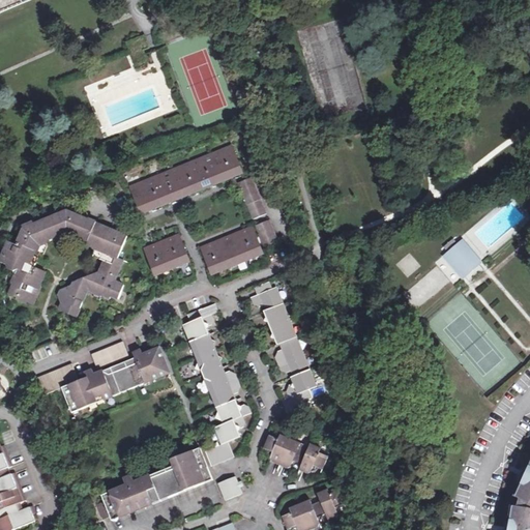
[(143,188),(133,193),(142,215),(149,211),(162,207),(170,203),(181,199),(189,195),(201,190),(210,186),(230,179),(242,174),(232,147),(222,151),(224,155),(213,159),(212,155),(201,159),(203,164),(194,168),(192,164),(181,168),(183,172),(173,176),(171,172),(160,176),(163,180),(152,184),(150,180),(141,184),(143,188)]
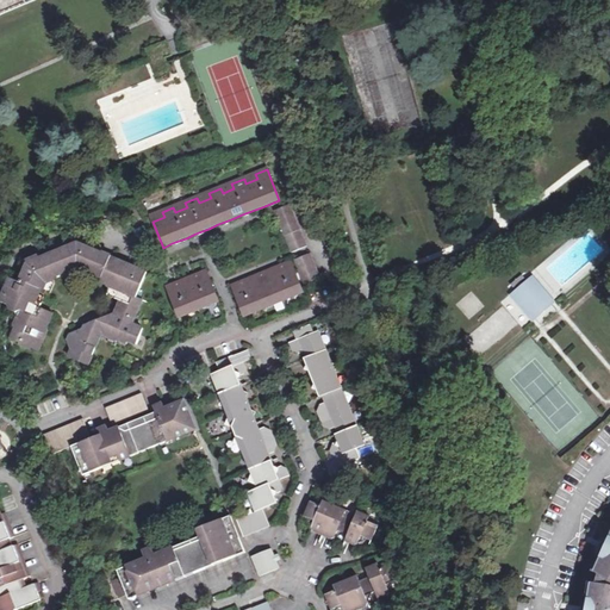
[(255,174),(244,179),(246,184),(257,179),(255,174)]
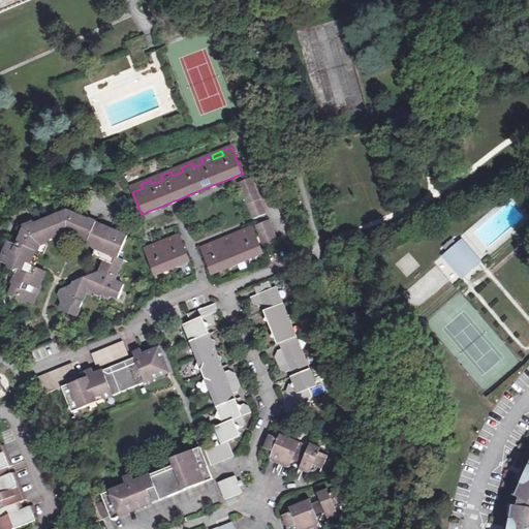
[(203,163),(200,159),(191,163),(193,167),(203,163)]
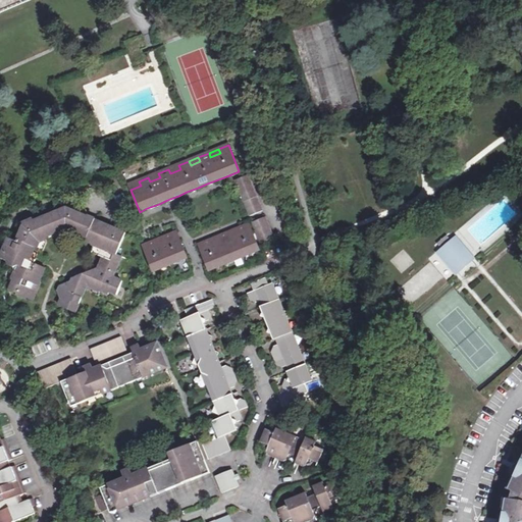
[(170,173),(180,169),(178,165),(168,169),(170,173)]
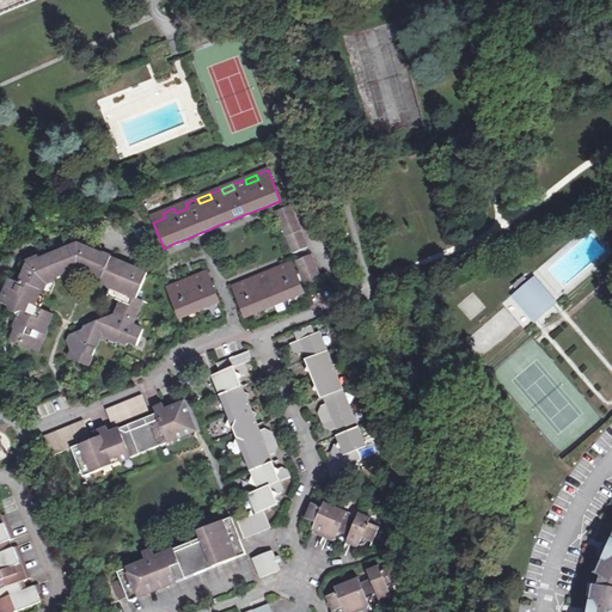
[(188,208),(185,203),(173,208),(176,213),(188,208)]
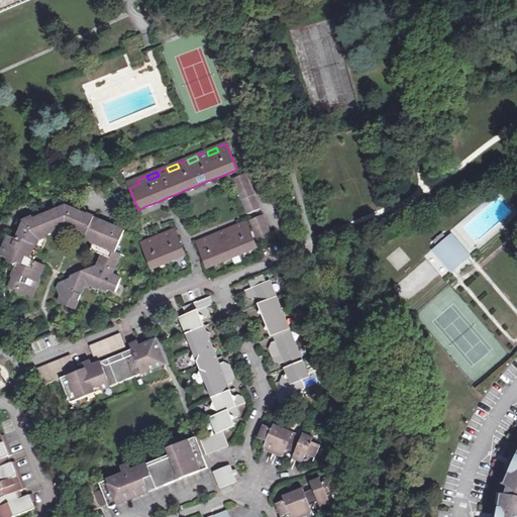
[(246,215),(260,210),(245,175),(232,180),(246,215)]
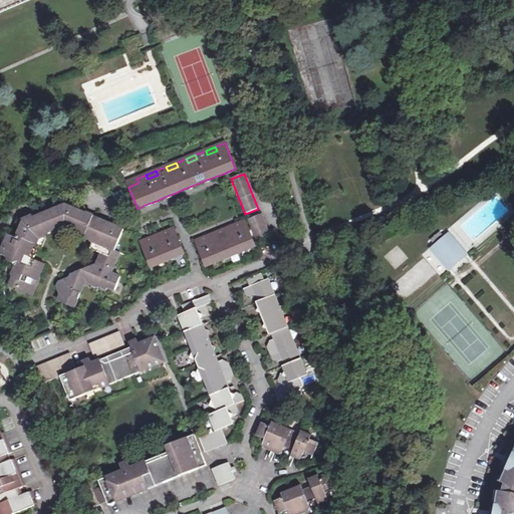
[(139,183),(137,179),(137,178),(126,182),(129,187),(139,183)]
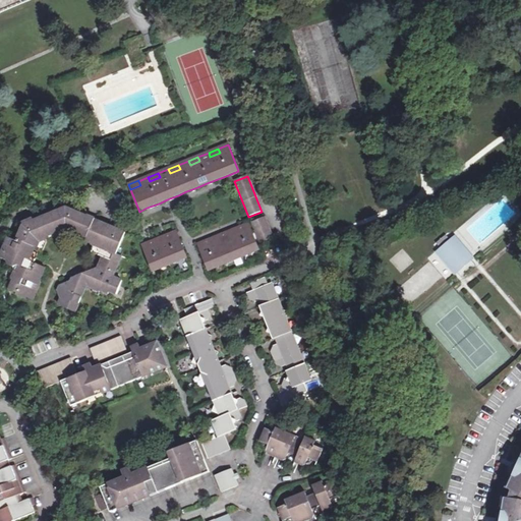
[(0,258),(6,261),(8,266),(13,268),(18,266),(20,261),(25,262),(26,259),(30,261),(38,240),(65,230),(85,238),(83,242),(102,248),(100,253),(102,254),(104,257),(95,279),(87,276),(78,279),(76,278),(70,279),(69,283),(59,287),(57,292),(60,299),(58,305),(64,307),(65,306),(69,305),(75,307),(81,291),(87,290),(104,296),(105,295),(108,296),(114,294),(118,284),(108,281),(117,259),(117,257),(113,256),(122,235),(62,211),(21,226),(14,242),(7,239),(4,247),(5,248),(3,253),(2,252),(0,256),(0,258)]
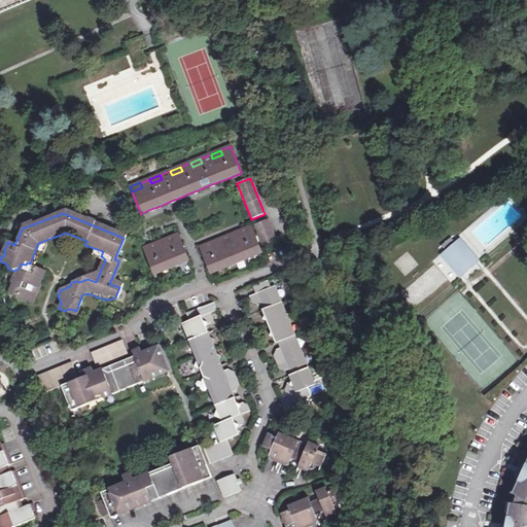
[(264,248),(277,242),(268,221),(254,226),(264,248)]
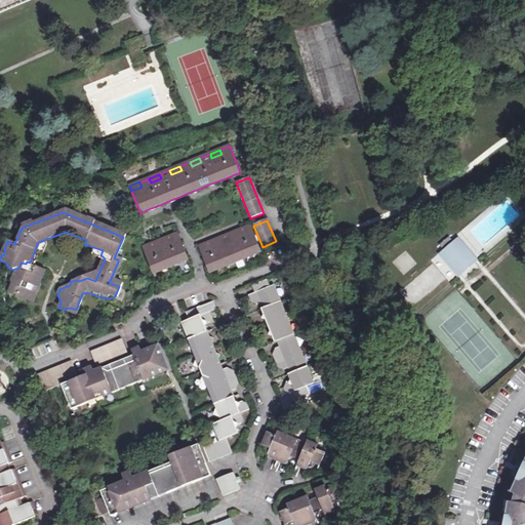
[(208,249),(202,252),(210,274),(218,271),(228,267),(235,264),(244,259),(252,255),(260,252),(259,249),(250,228),(240,231),(242,236),(235,238),(234,234),(224,238),(226,242),(219,245),(217,241),(207,245),(208,249)]
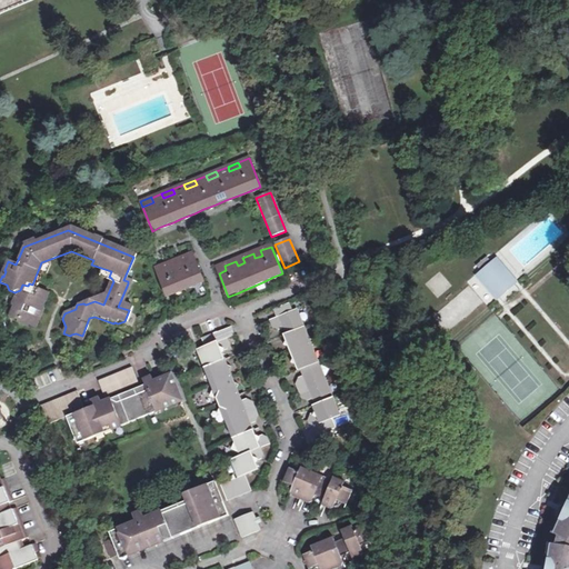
[(509,278),(488,252),(475,265),(481,272),(479,275),(493,291),(509,278)]
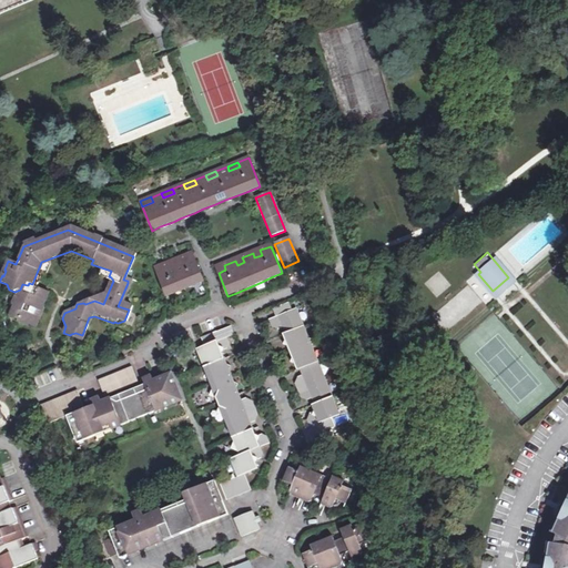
[(165,270),(158,273),(168,297),(175,294),(185,290),(194,285),(204,282),(203,277),(193,253),(182,257),(183,262),(176,265),(174,261),(163,265),(165,270)]
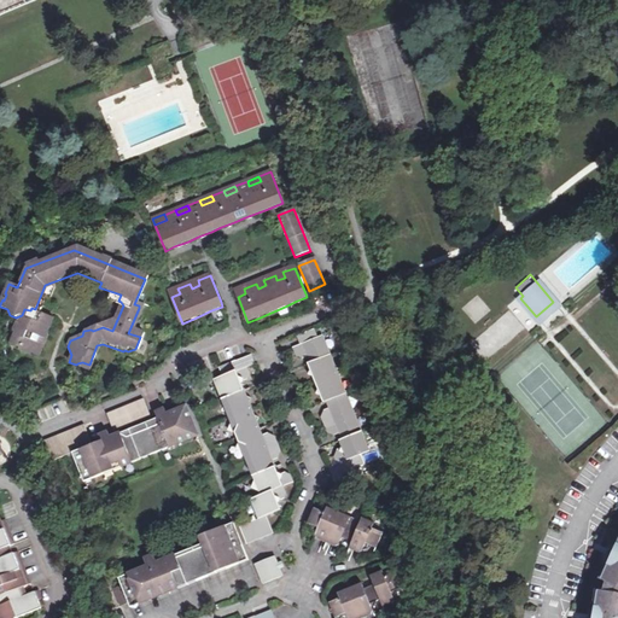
[(44,315),(40,324),(27,318),(23,325),(18,322),(16,330),(16,333),(15,339),(22,343),(19,351),(31,356),(33,353),(41,356),(47,337),(53,319),(45,315),(44,315)]
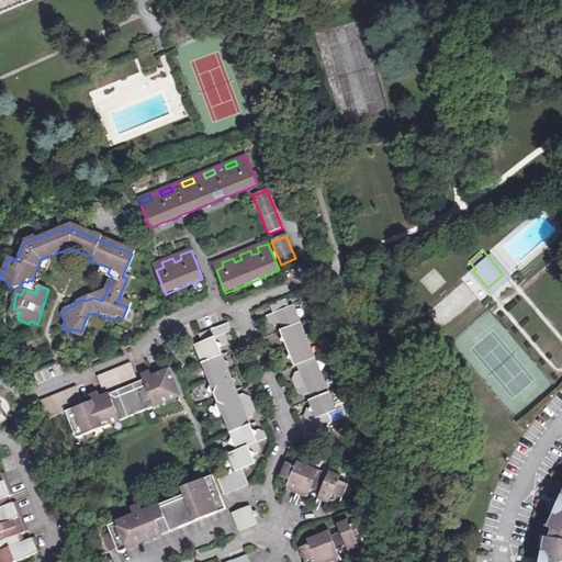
[(319,426),(332,422),(328,414),(336,411),(327,389),(322,386),(324,379),(319,370),(314,368),(316,360),(313,352),(308,350),(310,345),(306,335),(300,333),(303,326),(300,318),(293,316),(295,310),(294,305),(290,307),(287,300),(272,305),(276,313),(266,317),(269,324),(277,326),(280,324),(283,330),(281,332),(283,338),(282,340),(285,341),(291,355),(289,358),(292,359),(294,367),(296,366),(300,372),(296,373),(292,381),(298,394),(306,396),(308,394),(312,401),(310,402),(312,408),(307,409),(304,417),(307,423),(304,424),(300,425),(305,442),(323,435),(321,428),(319,426)]
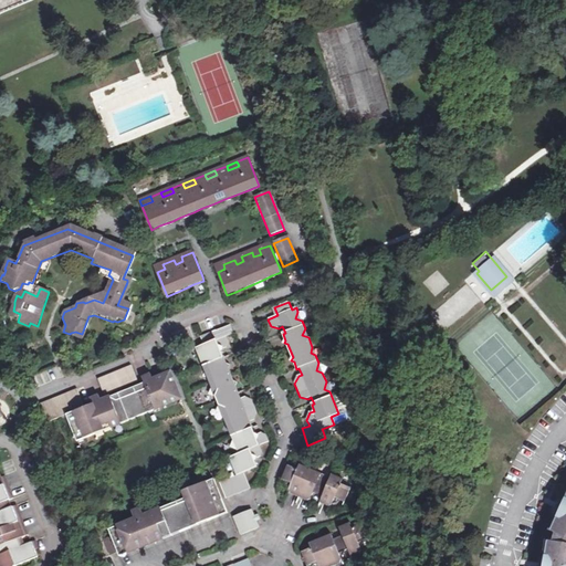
[(240,444),(237,450),(239,454),(230,458),(232,463),(237,464),(236,471),(237,475),(218,482),(224,499),(249,489),(243,475),(242,473),(257,468),(255,464),(262,453),(259,447),(269,442),(265,436),(260,433),(255,436),(250,422),(254,420),(257,412),(252,400),(244,398),(241,399),(236,385),(238,383),(234,381),(229,368),(231,365),(227,364),(221,349),(227,347),(230,342),(227,335),(232,334),(229,325),(201,337),(203,345),(197,347),(206,371),(210,373),(209,378),(213,388),(219,391),(217,397),(220,405),(226,408),(223,415),(227,422),(232,426),(231,433),(233,441),(240,444)]
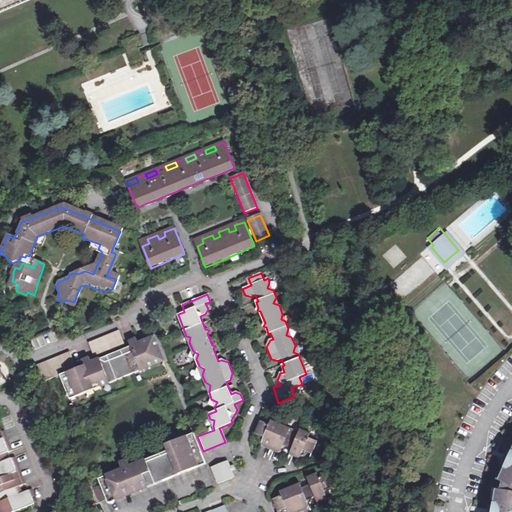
[(94,356),(124,344),(119,330),(89,343),(94,356)]
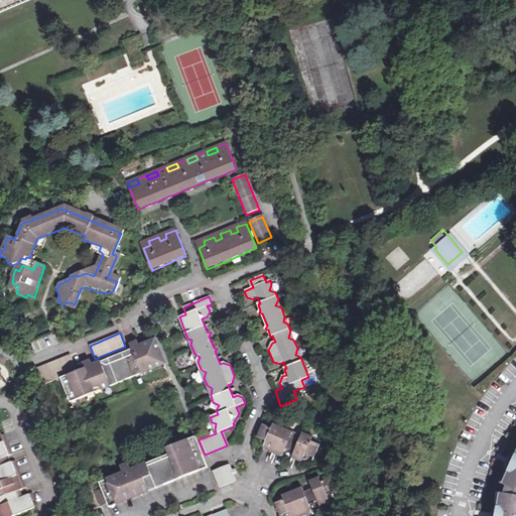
[(155,363),(163,360),(154,339),(138,346),(137,342),(136,341),(127,345),(129,349),(93,364),(91,359),(82,363),(84,368),(77,370),(75,366),(71,355),(36,369),(42,384),(58,378),(60,377),(69,397),(76,395),(78,400),(86,396),(85,391),(99,386),(101,390),(110,386),(108,382),(123,376),(125,380),(133,376),(132,372),(146,367),(148,371),(157,367),(155,363)]
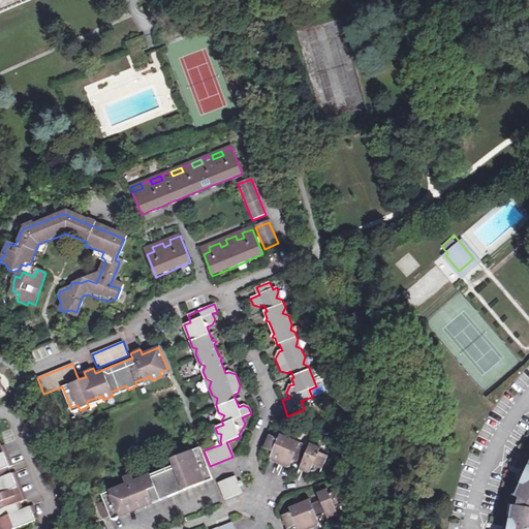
[(135,381),(136,385),(152,380),(150,376),(135,381)]
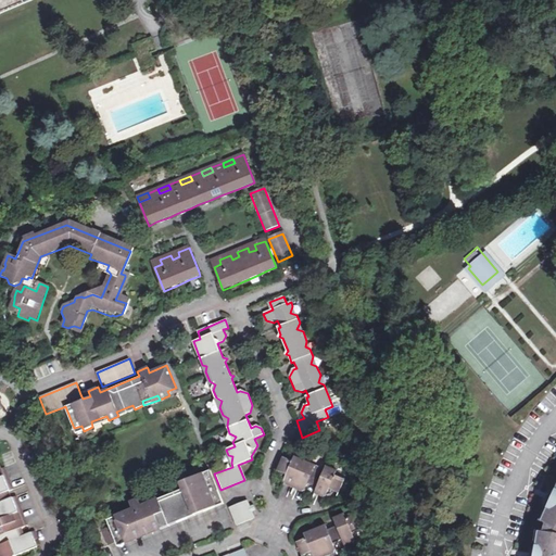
[(116,412),(118,416),(135,409),(133,405),(116,412)]
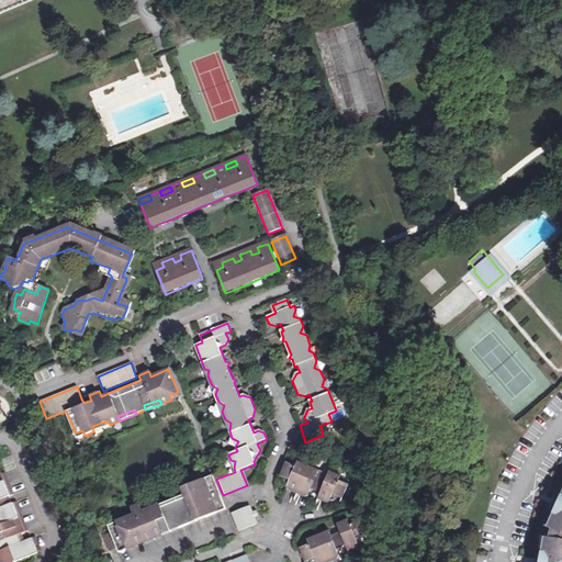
[(93,431),(110,425),(108,420),(92,426),(93,431)]
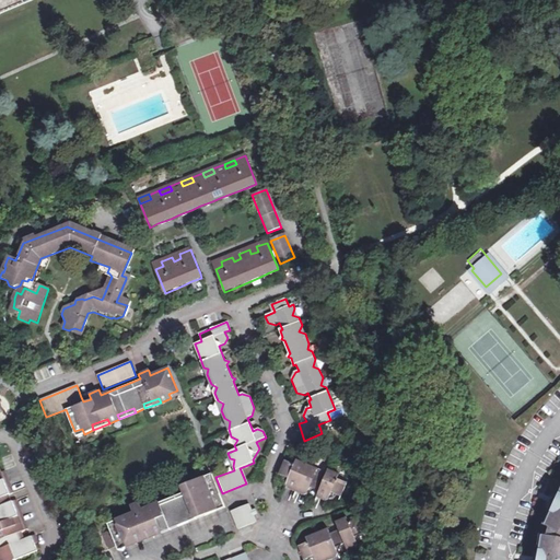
[(279,476),(289,480),(287,485),(289,489),(303,494),(308,493),(311,489),(319,492),(319,494),(318,497),(327,501),(330,499),(333,493),(341,498),(348,482),(338,479),(340,475),(328,470),(325,478),(317,474),(318,469),(296,461),(294,465),(284,462),(279,476)]
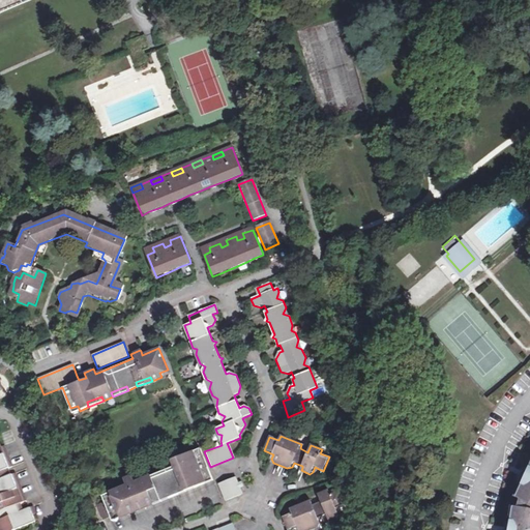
[(1,447),(0,444),(0,520),(3,528),(1,529),(15,529),(34,523),(32,516),(36,514),(32,506),(29,507),(21,511),(18,505),(27,502),(16,474),(11,475),(8,469),(12,468),(4,446),(1,447)]
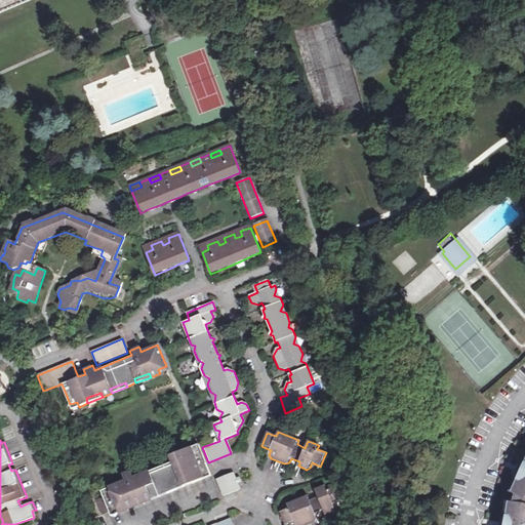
[(202,475),(209,472),(199,445),(170,456),(173,462),(134,478),(131,472),(123,476),(125,482),(102,491),(105,497),(96,501),(103,516),(111,512),(117,510),(119,514),(128,510),(127,506),(134,502),(142,499),(143,503),(153,499),(152,495),(159,493),(166,490),(167,494),(176,490),(175,486),(183,483),(194,478),(195,482),(203,479),(202,475)]
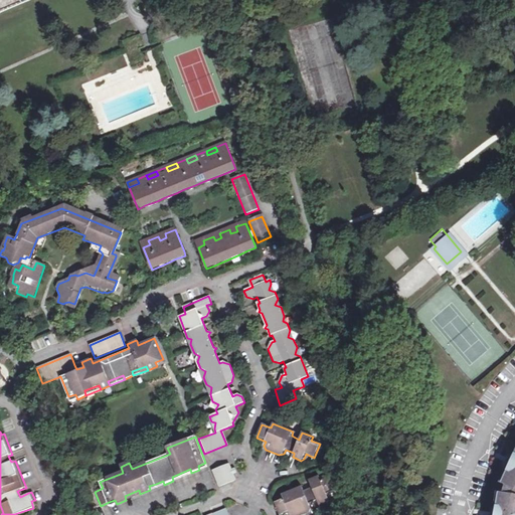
[(514,514),(514,449),(500,482),(498,482),(493,497),(491,509),(490,514),(514,514)]
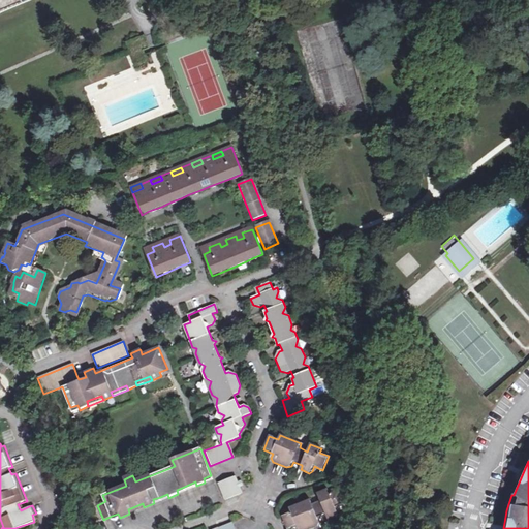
[(225,500),(243,493),(241,488),(244,487),(241,480),(238,481),(236,476),(218,484),(225,500)]
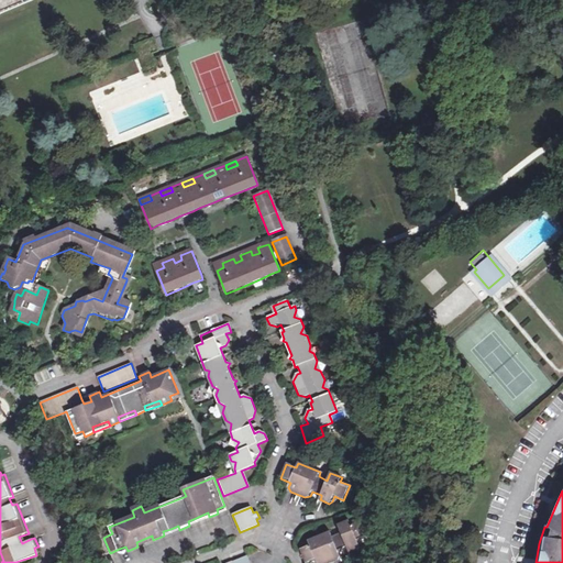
[(196,518),(198,522),(209,517),(208,512),(196,518)]
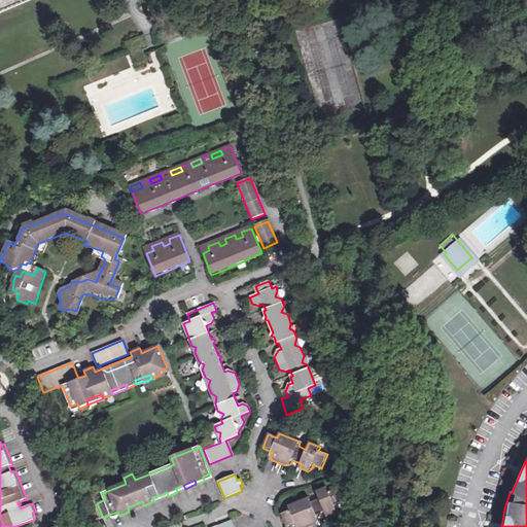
[(286,526),(294,524),(295,526),(307,526),(316,523),(318,520),(317,517),(324,513),(325,515),(326,518),(335,514),(336,511),(337,511),(335,505),(343,501),(338,488),(328,492),(326,487),(316,491),(319,499),(311,502),(309,497),(287,506),(290,511),(281,514),(286,526)]
